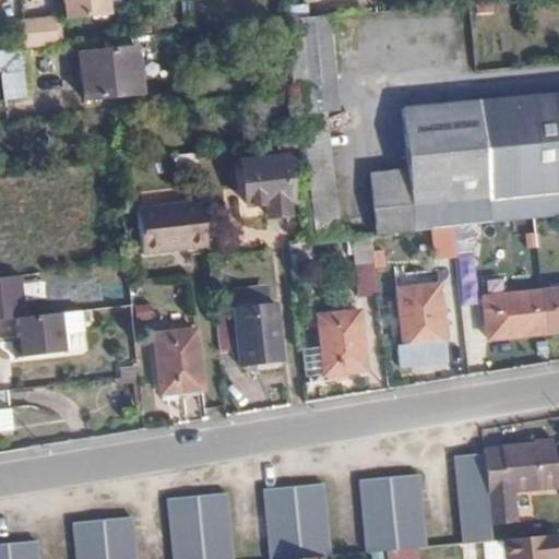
[(106,15),(104,0),(61,0),(63,19),(106,15)]
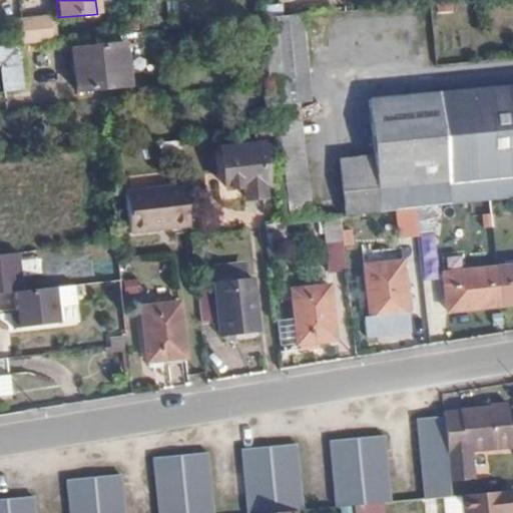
[(267,80),(308,76),(302,14),(261,18),(266,63),(267,80)]
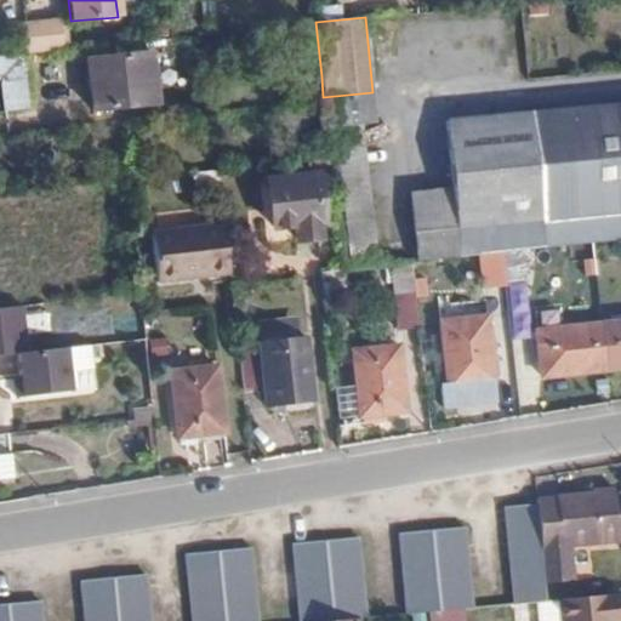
[(26,53),(61,50),(58,20),(22,23),(26,53)]
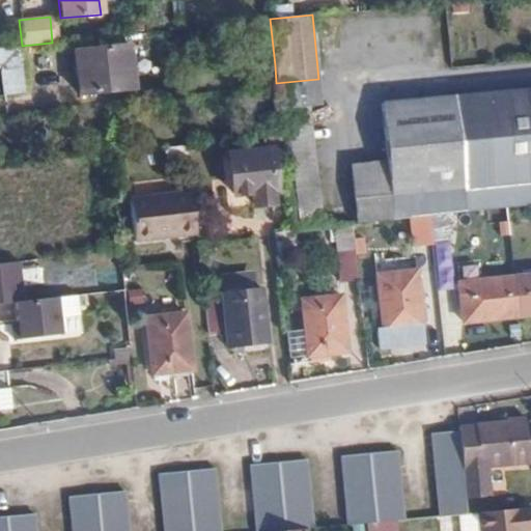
[(133,88),(129,46),(79,51),(81,75),(77,75),(79,93),(133,88)]
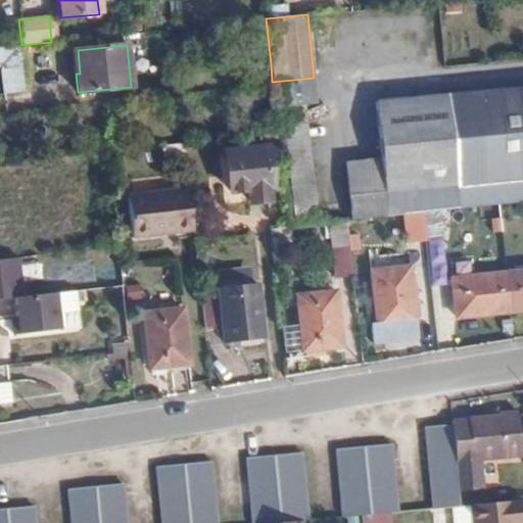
[(0,94),(15,93),(10,46),(0,46),(0,94)]
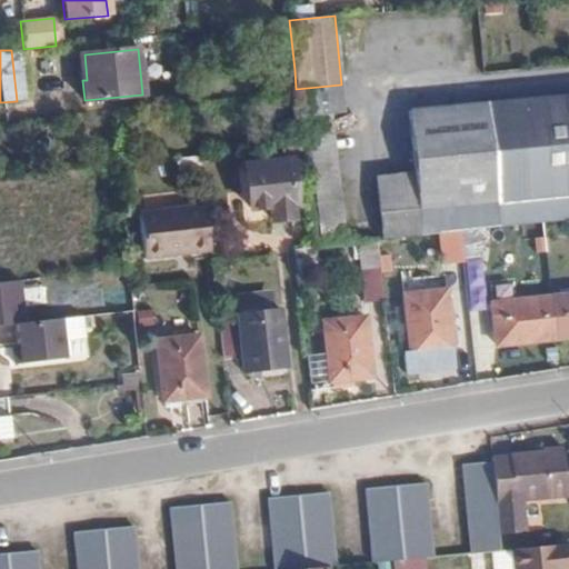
[(298,115),(329,112),(343,111),(341,85),(296,89),(298,115)]
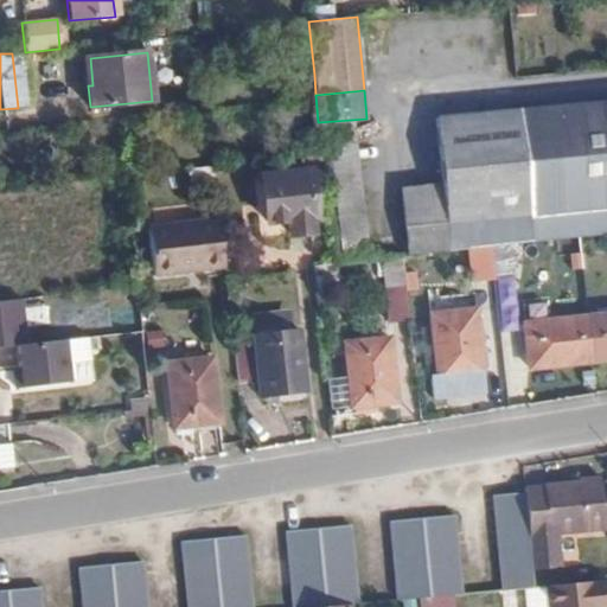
[(606,98),(439,114),(445,183),(406,187),(411,253),(440,250),(468,248),(490,246),(511,243),(606,231),(606,98)]
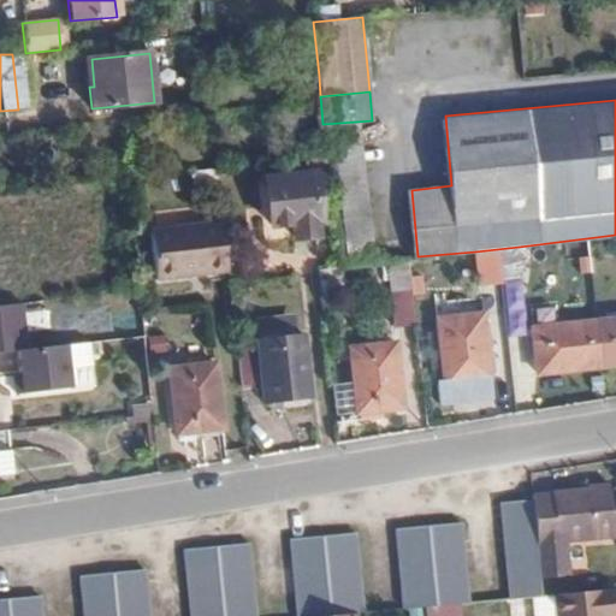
[(327,166),(337,265),(368,261),(356,122),(323,124),(326,157),(327,166)]
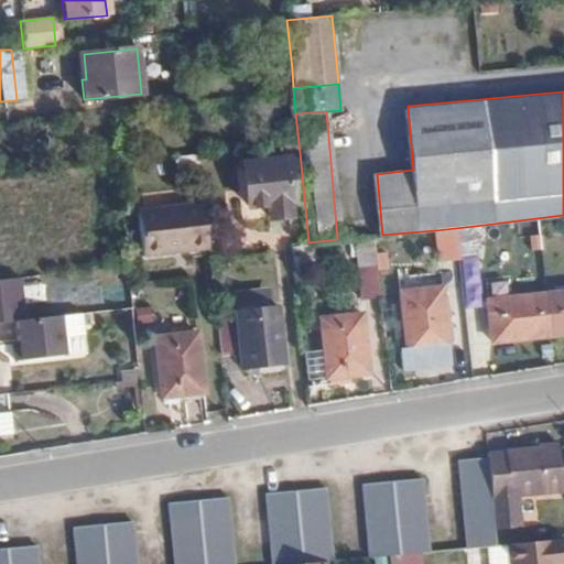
[(280,153),(300,152),(299,143),(280,145),(280,153)]
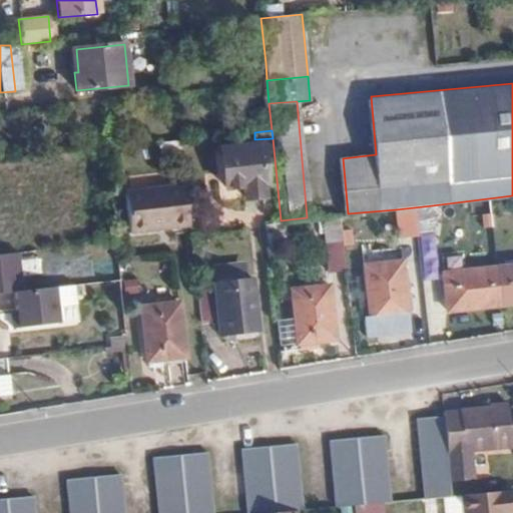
[(181,139),(160,142),(160,155),(182,153),(181,139)]
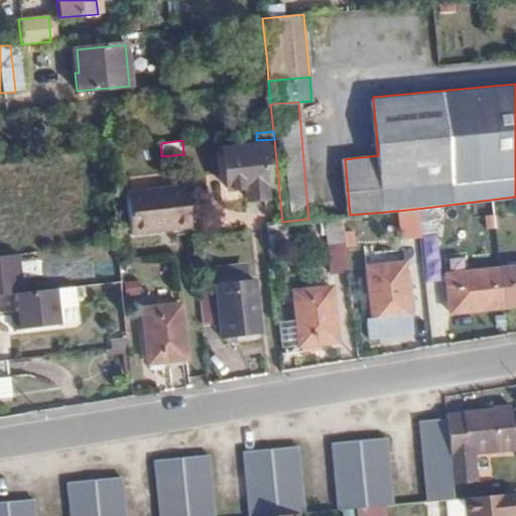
[(227,187),(246,185),(266,183),(268,183),(264,144),(224,148),(227,187)]
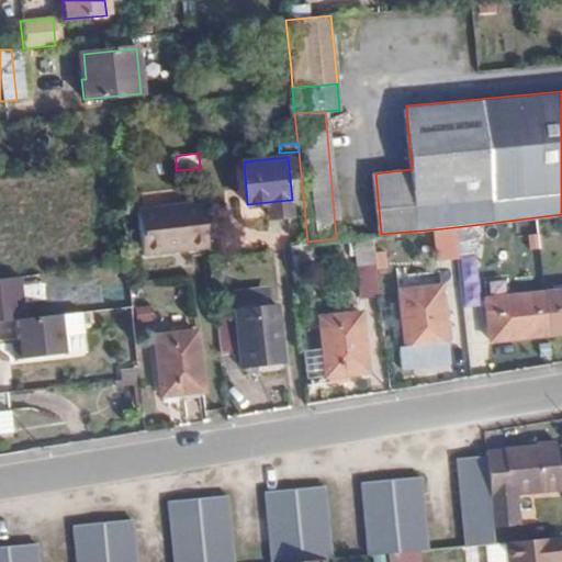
[(290,200),(268,202),(269,215),(290,213),(290,200)]
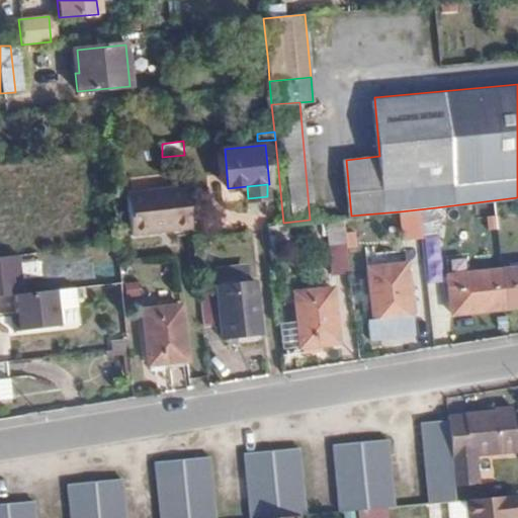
[(132,233),(192,227),(187,186),(127,192),(132,233)]
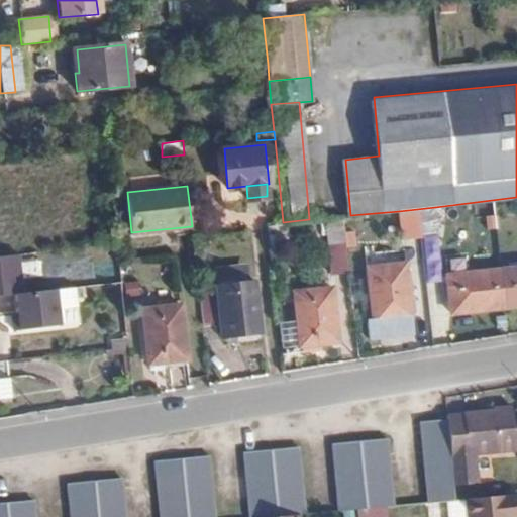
[(417,209),(420,236),(437,234),(435,207),(417,209)]
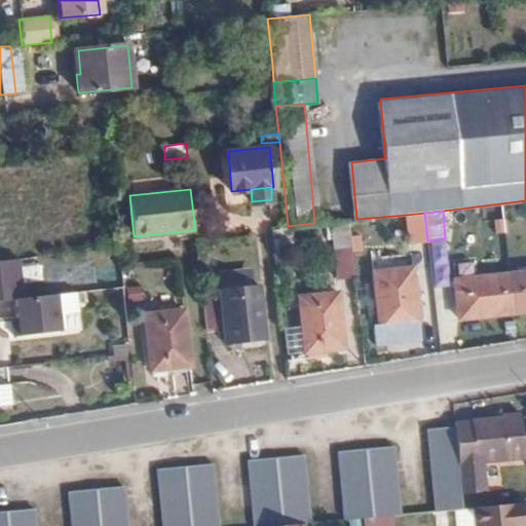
[(408,247),(428,246),(427,240),(424,213),(406,215),(408,247)]
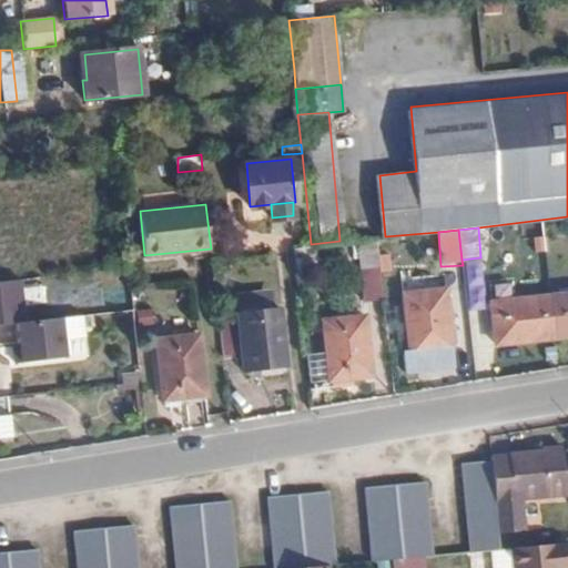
[(359,275),(381,274),(376,237),(356,240),(359,275)]
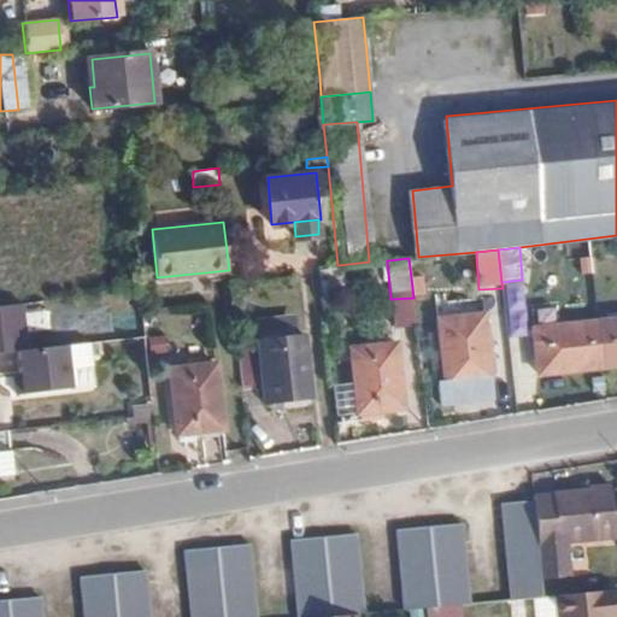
[(489,381),(482,315),(439,319),(446,386),(489,381)]
